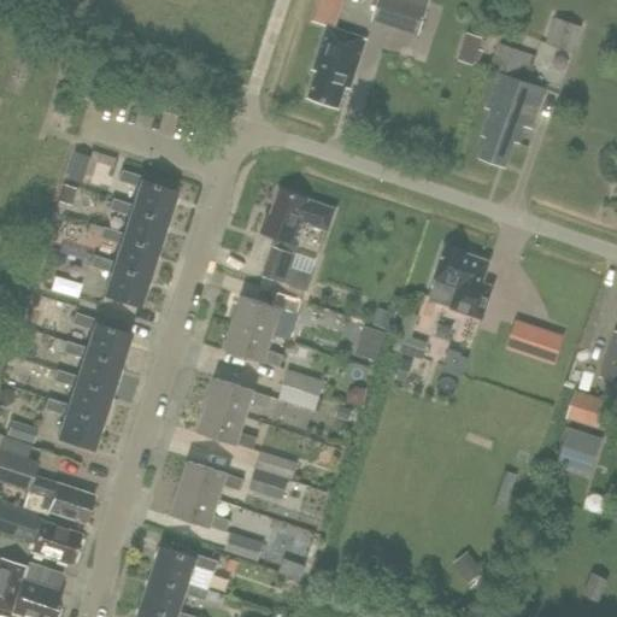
[(376,0),(370,21),(418,36),(428,6),(409,0),(376,0)]
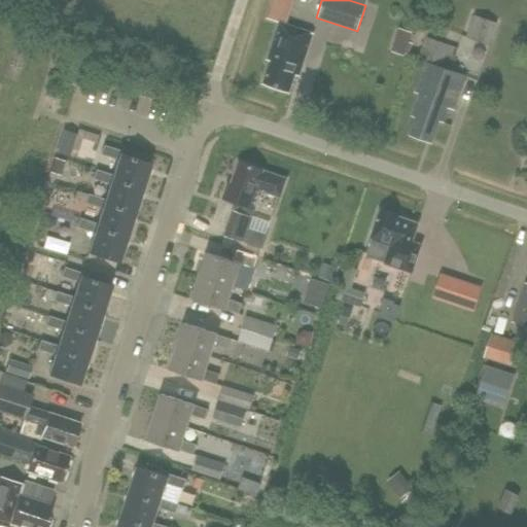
[(465,37),(488,45),(496,24),(473,15),(465,37)]
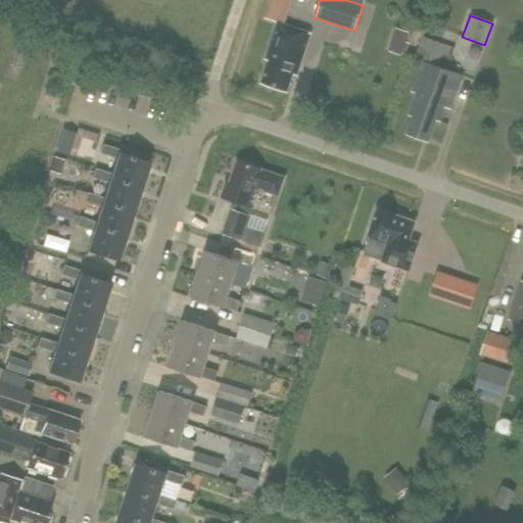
[(295,75),(310,33),(284,25),(277,22),(266,59),(269,60),(262,82),(286,91),(292,74),(295,75)]
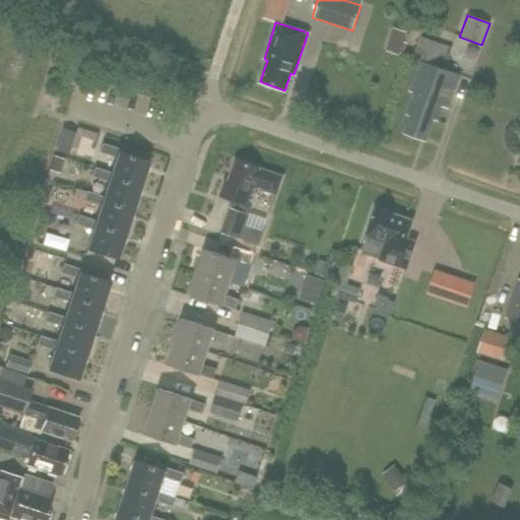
[(399,55),(406,31),(394,27),(386,50),(399,55)]
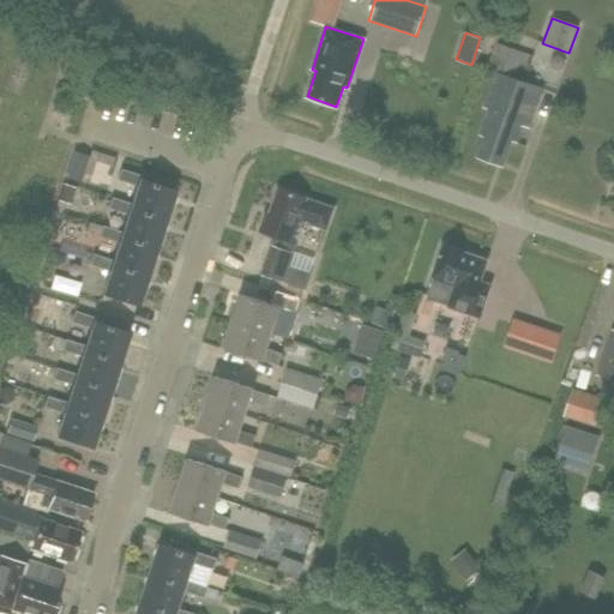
[(487,66),(525,79),(533,55),(495,42),(487,66)]
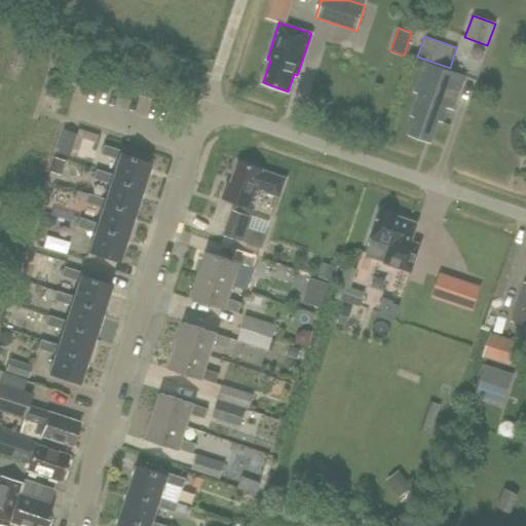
[(431,141),(438,120),(443,122),(447,108),(452,110),(464,75),(424,62),(414,91),(418,94),(410,115),(414,117),(409,133),(431,141)]
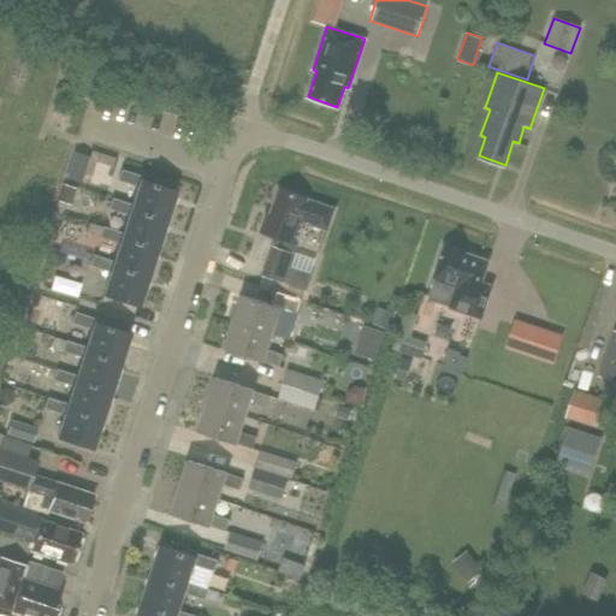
[(73,155),(66,182),(78,185),(87,159),(73,155)]
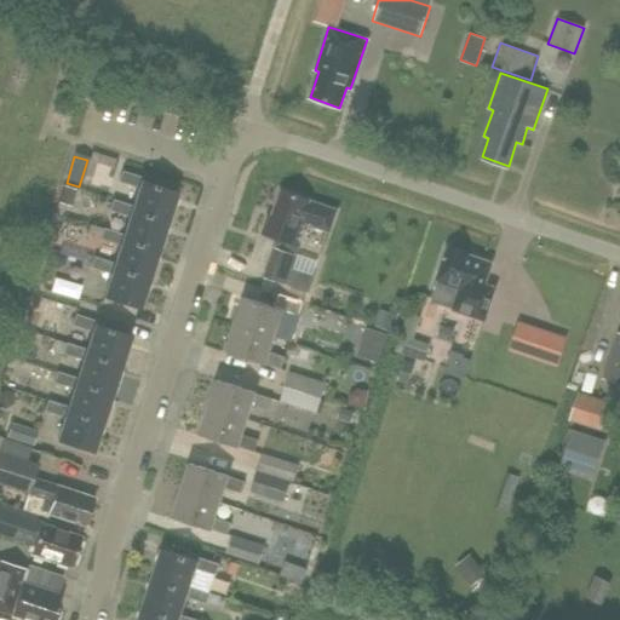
[(131,210),(167,222),(177,193),(142,182),(143,178),(121,171),(118,182),(138,188),(132,206),(131,210)]
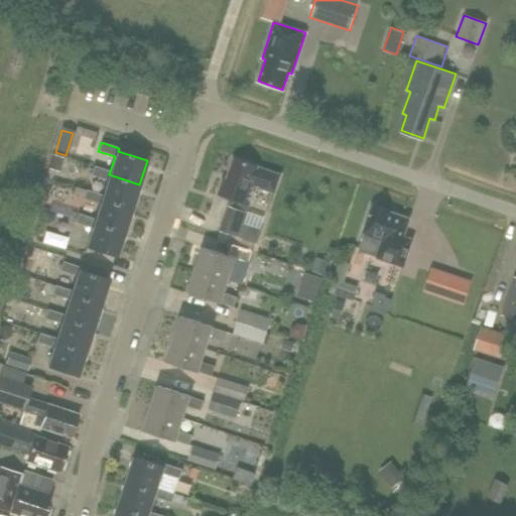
[(63,158),(52,154),(48,167),(59,171),(63,158)]
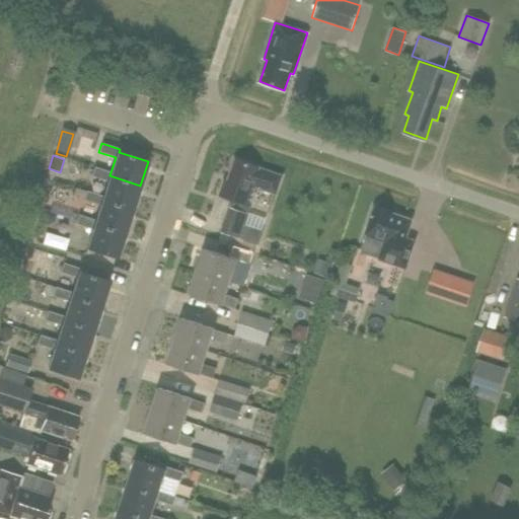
[(275,194),(282,175),(258,167),(235,158),(227,180),(224,179),(219,195),(250,205),(257,188),(275,194)]
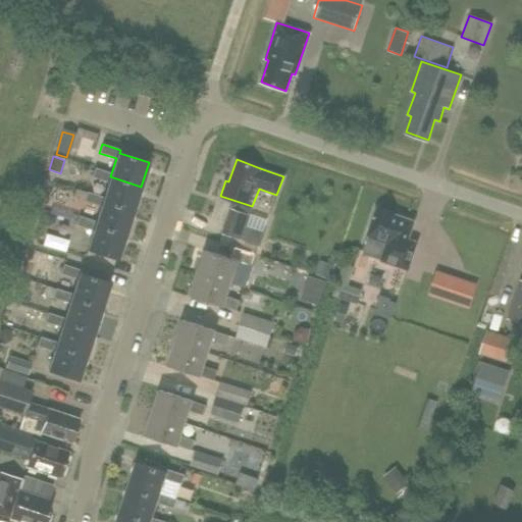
[(103,201),(134,211),(141,187),(110,176),(111,173),(95,168),(92,176),(109,183),(104,198),(103,201)]
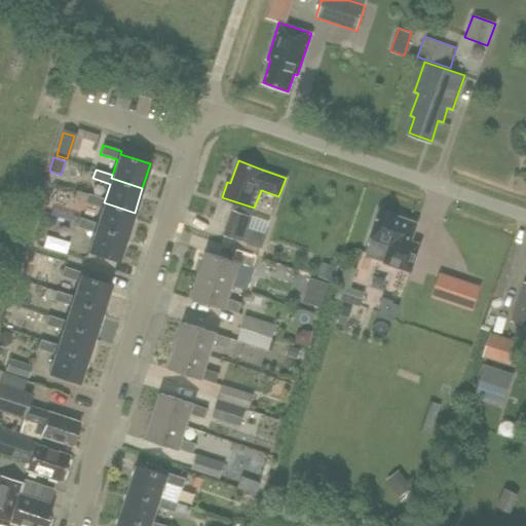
[(126,237),(135,213),(104,202),(105,199),(87,193),(84,202),(102,208),(97,223),(96,227),(126,237)]
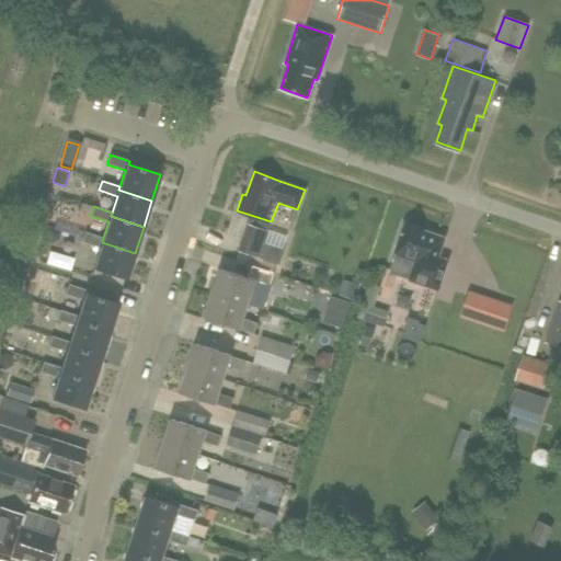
[(238,251),(278,264),(283,249),(265,242),(268,230),(248,224),(238,251)]
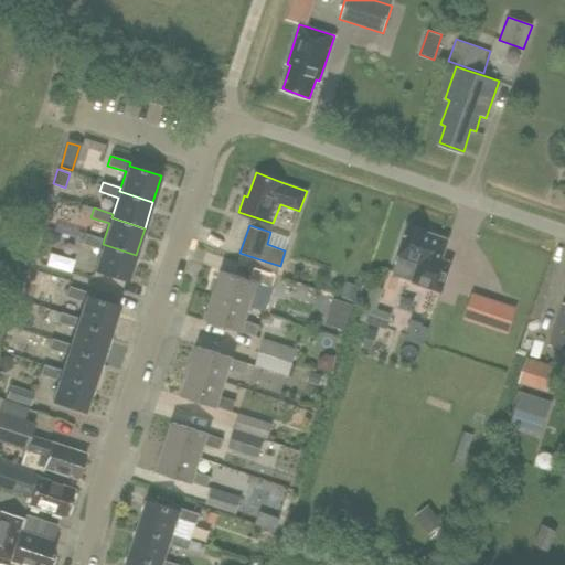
[(441,292),(448,272),(438,268),(448,240),(430,233),(429,230),(426,232),(407,225),(397,255),(400,255),(393,275),(441,292)]
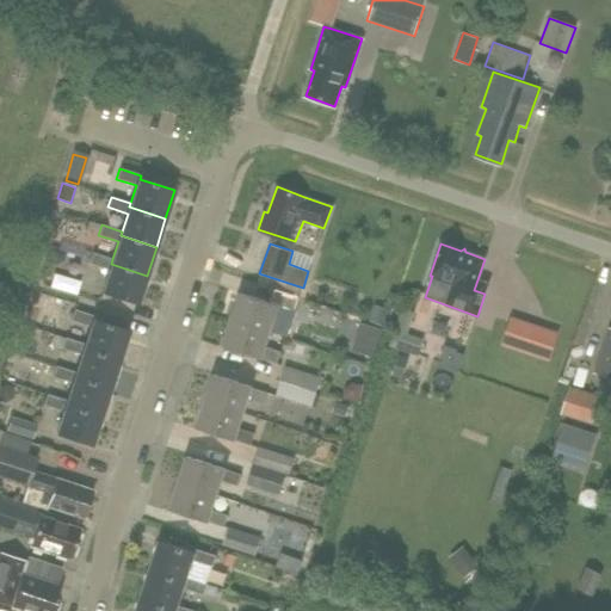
[(65,258),(66,252),(53,248),(48,261),(56,264),(65,258)]
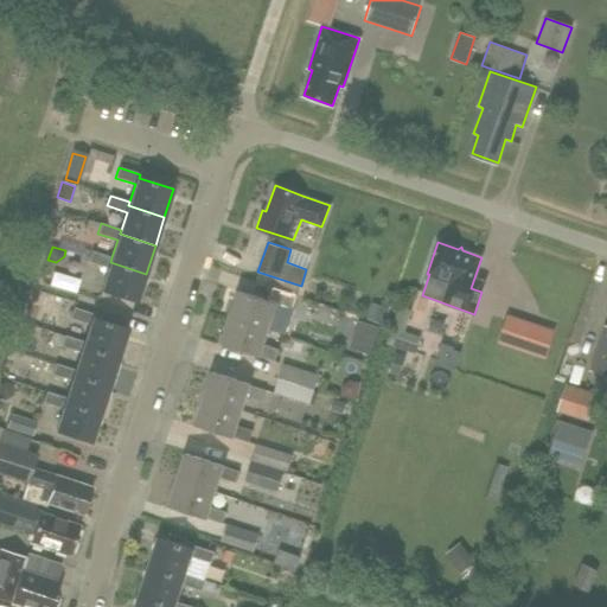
[(110,262),(112,257),(91,251),(88,261),(108,268),(101,291),(136,302),(146,274),(110,262)]
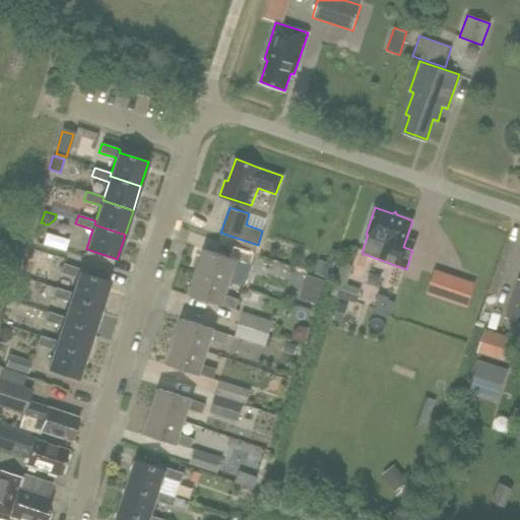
[(204,249),(197,271),(230,282),(234,269),(247,273),(254,252),(234,246),(230,257),(204,249)]
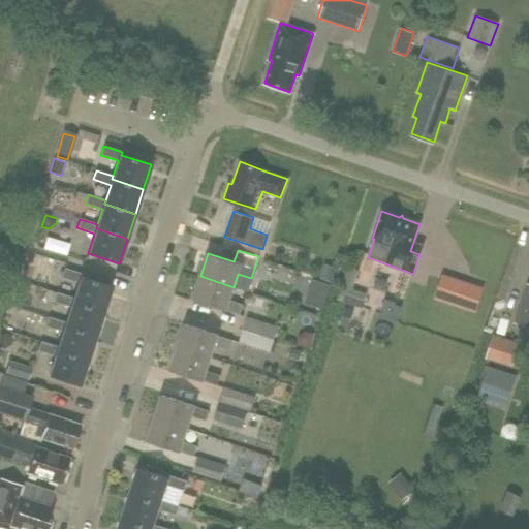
[(335,282),(340,269),(324,263),(319,277),(335,282)]
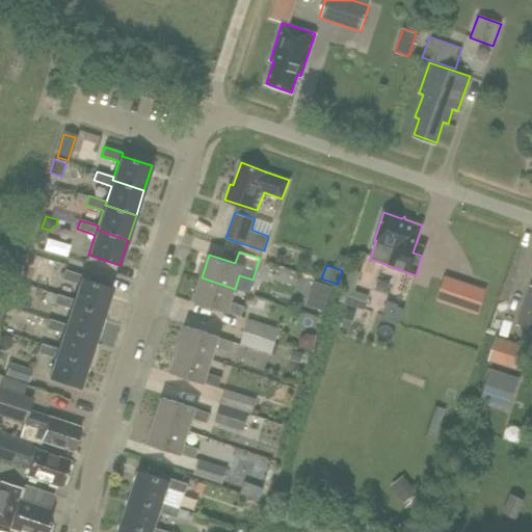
[(73,303),(104,313),(112,288),(82,278),(83,275),(64,269),(61,278),(79,285),(74,299),(73,303)]
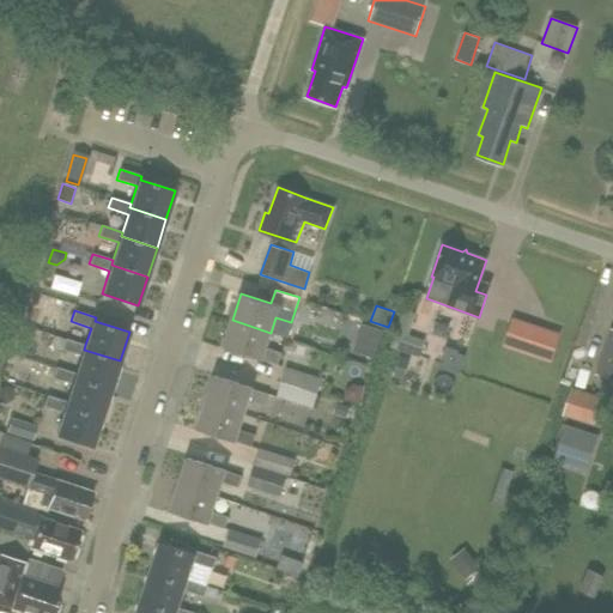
[(271,333),(232,320),(224,347),(262,359),(278,364),(281,352),(266,347),(271,333)]
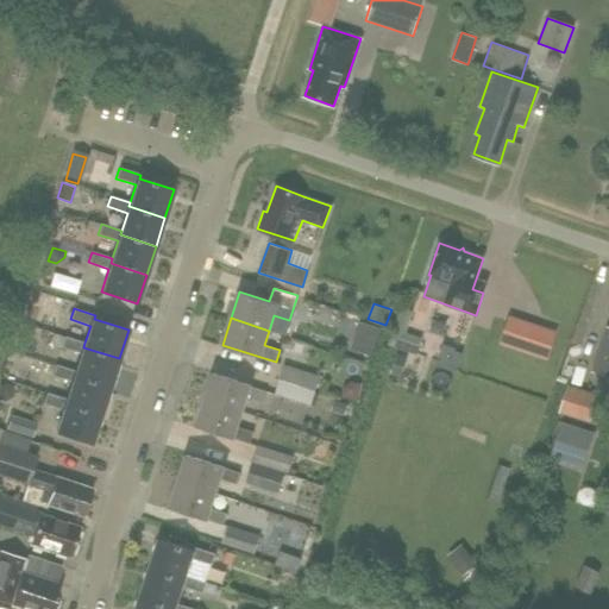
[(352,345),(351,350),(370,356),(380,328),(359,322),(352,345)]
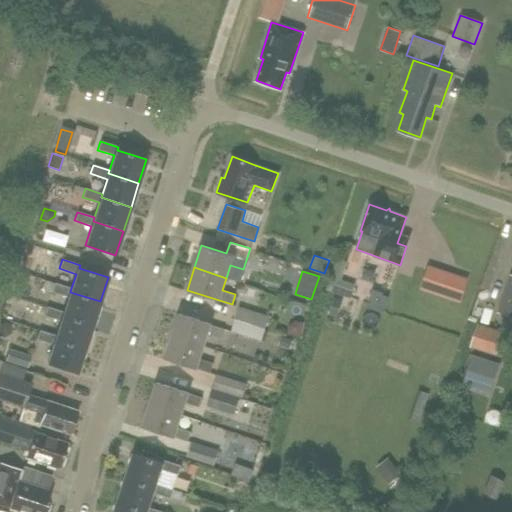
[(511,274),(510,274),(497,311),(511,316),(511,274)]
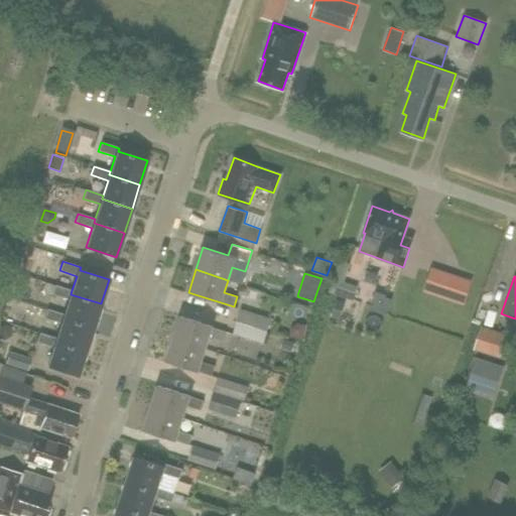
[(453,279),(446,297),(464,302),(470,284),(453,279)]
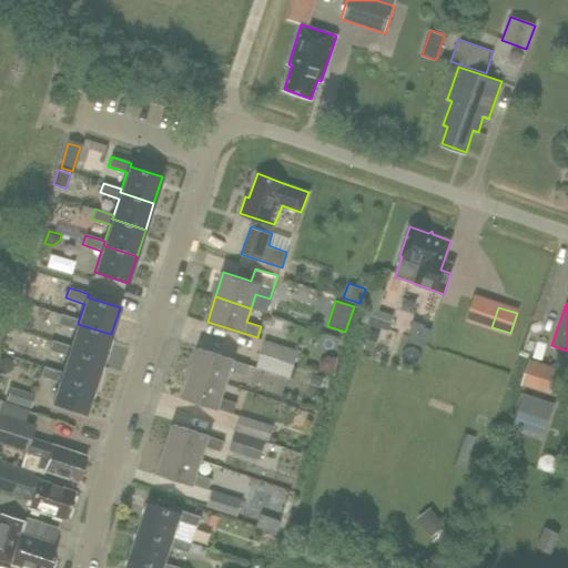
[(382,311),(376,326),(388,331),(394,315),(382,311)]
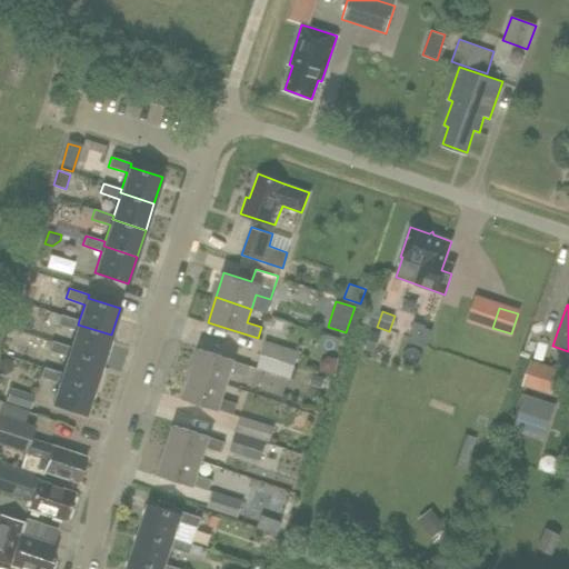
[(69,351),(102,361),(111,335),(78,325),(79,320),(60,315),(57,325),(76,330),(71,347),(69,351)]
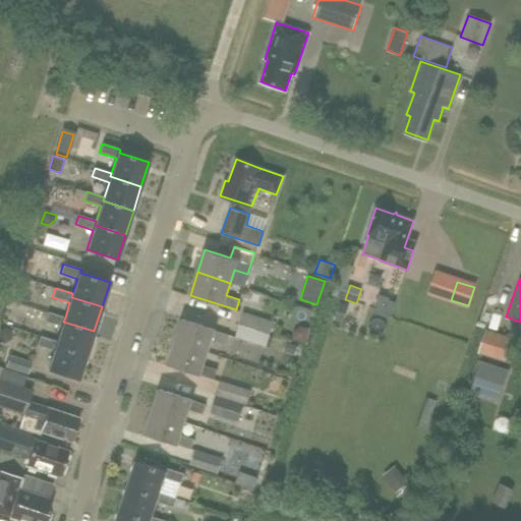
[(396,302),(389,299),(380,297),(378,305),(374,312),(391,317),(396,302)]
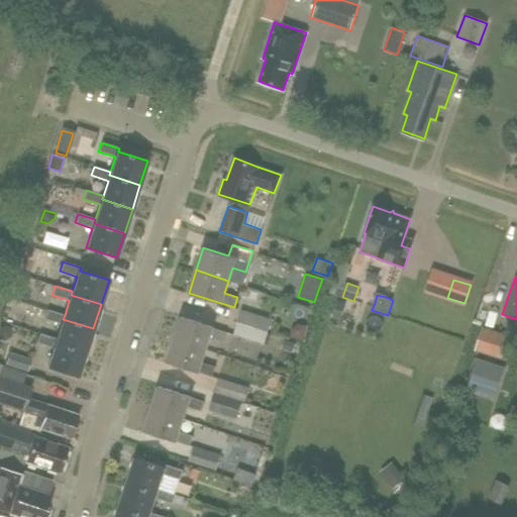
[(340,321),(346,303),(337,300),(331,318),(340,321)]
